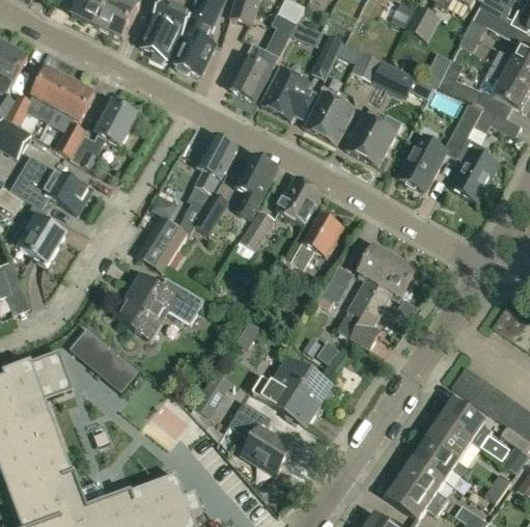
[(76,0),(71,14),(95,25),(106,0),(76,0)]
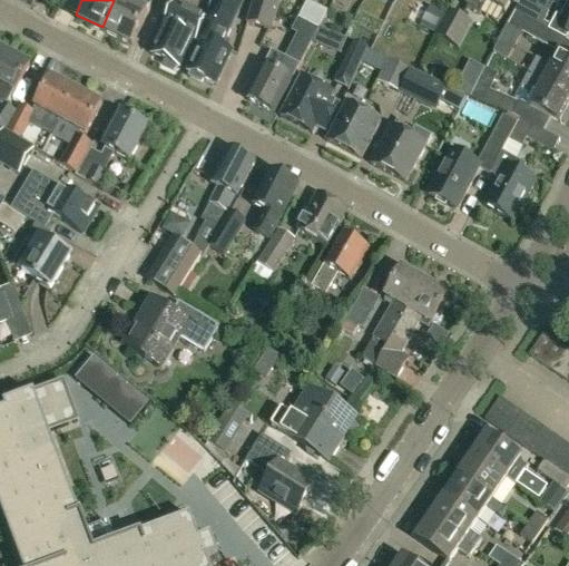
[(146,7),(148,0),(131,0),(131,1),(129,0),(114,0),(102,27),(130,40),(146,8),(146,7)]
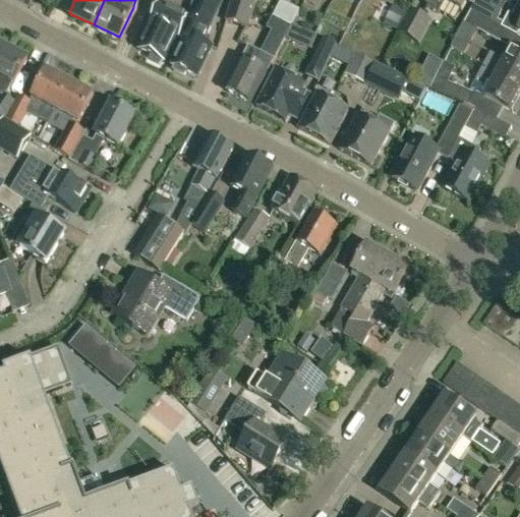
[(200,40),(219,0),(190,0),(186,17),(187,18),(180,36),(184,37),(172,62),(175,63),(173,67),(184,72),(186,69),(197,74),(211,45),(200,40)]
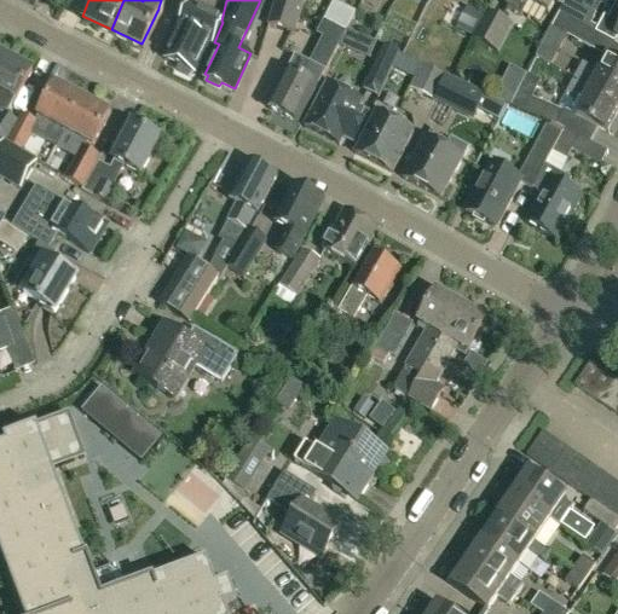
[(296,119),(344,28),(353,9),(336,0),(330,0),(316,29),(321,32),(307,58),(295,52),(267,104),(296,119)]
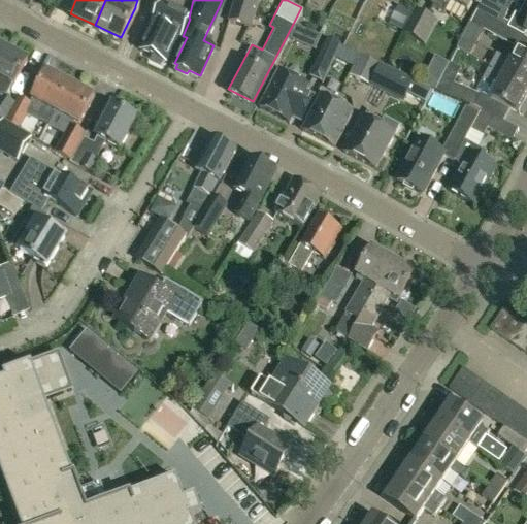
[(234,0),(229,19),(251,26),(258,0),(234,0)]
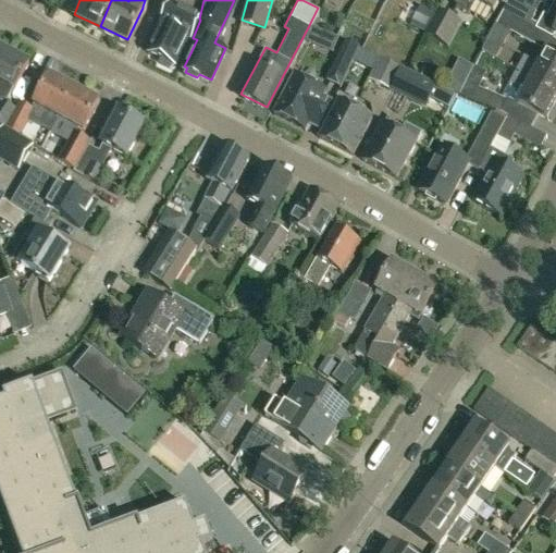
[(493,7),(496,0),(456,0),(455,2),(468,9),(472,0),(481,0),(493,7)]
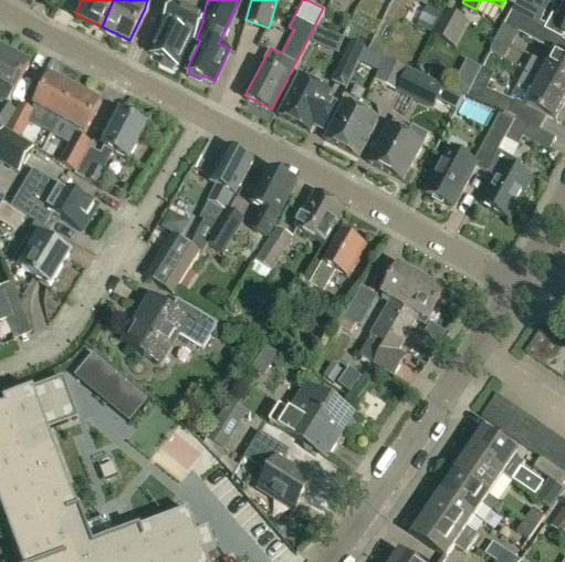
[(515,0),(511,9),(537,23),(544,10),(532,3),(533,0),(515,0)]
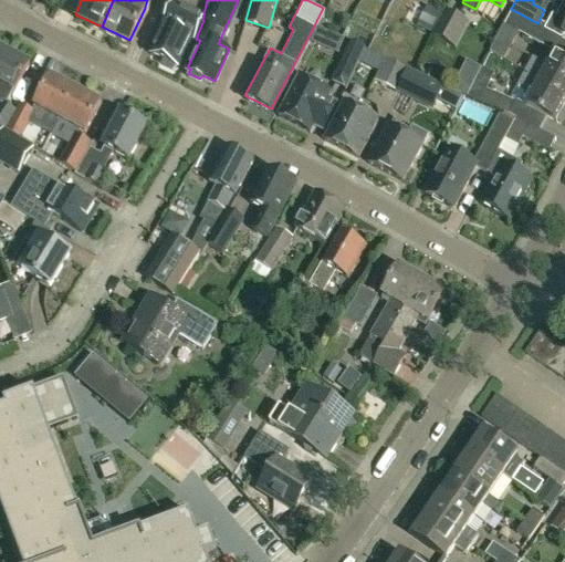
[(564,30),(564,0),(562,0),(556,12),(552,10),(544,27),(562,35),(564,30)]
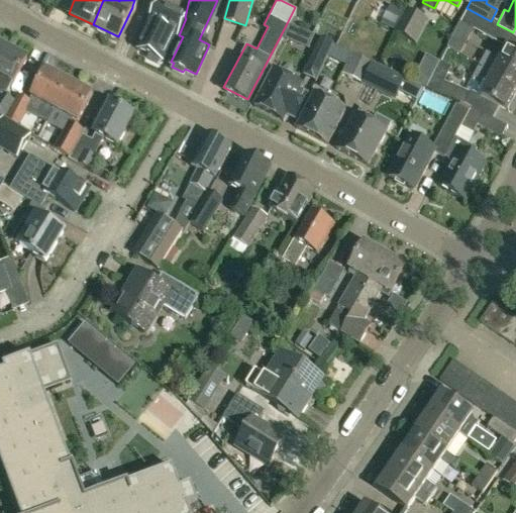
[(149,21),(137,46),(148,52),(147,57),(158,62),(160,58),(162,59),(174,33),(177,34),(184,19),(182,18),(184,13),(158,1),(148,20),(149,21)]
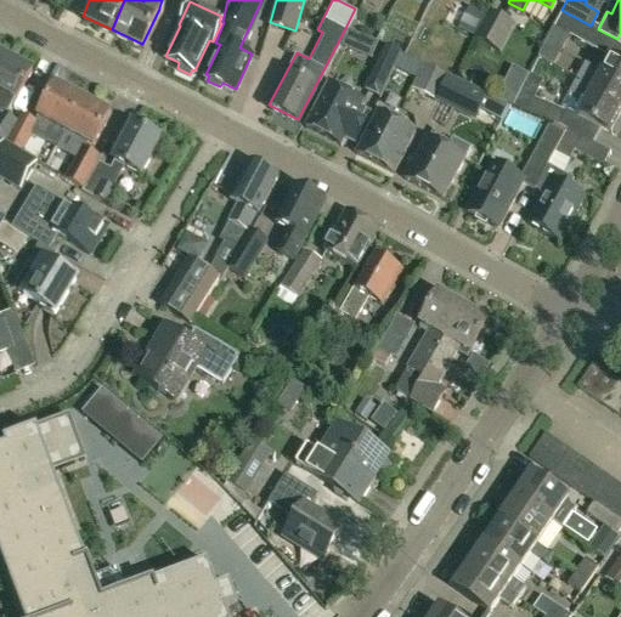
[(500,47),(514,22),(489,9),(475,34),(500,47)]
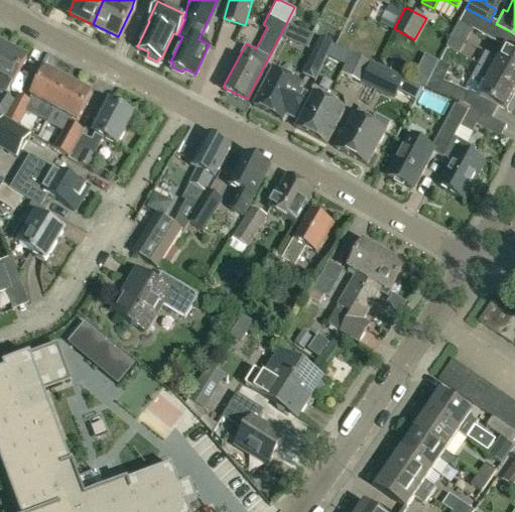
[(502,27),(490,21),(466,8),(459,20),(495,39),(502,27)]
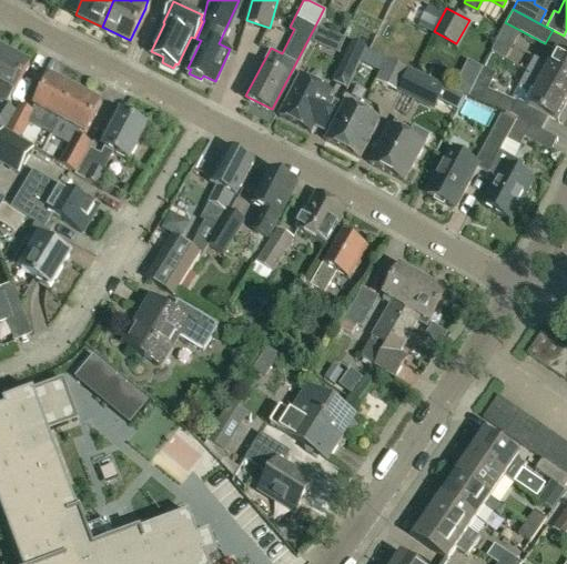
[(321,27),(314,41),(338,51),(344,37),(321,27)]
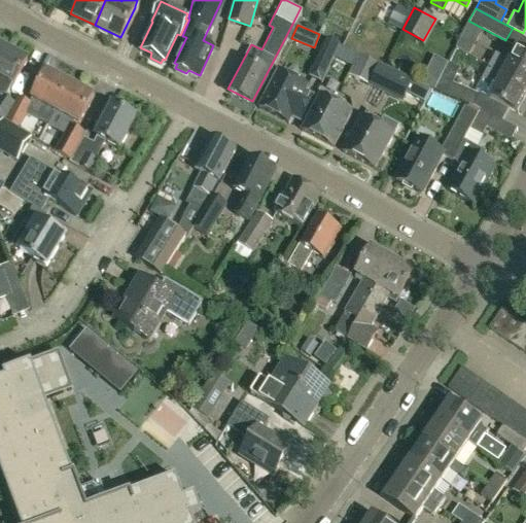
[(320,78),(339,42),(326,36),(309,72),(320,78)]
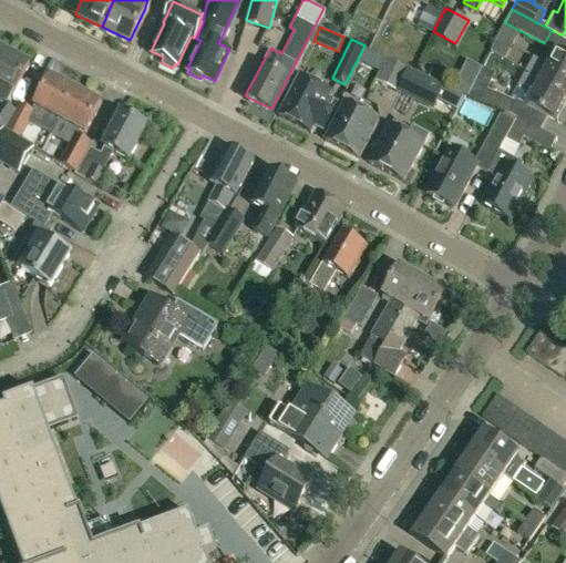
[(301,61),(321,68),(328,48),(308,41),(301,61)]
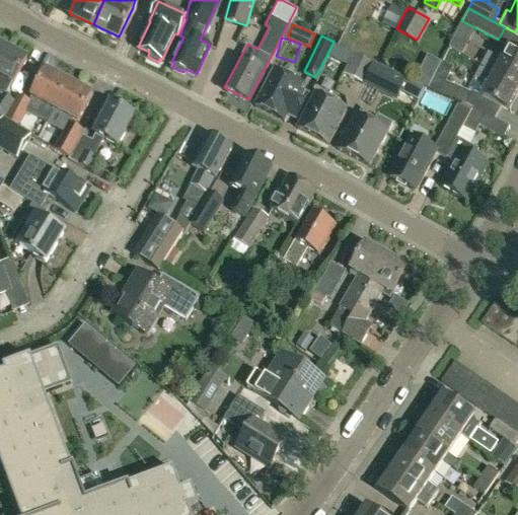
[(13,81),(26,57),(3,45),(0,50),(0,87),(1,86),(7,89),(12,80),(13,81)]
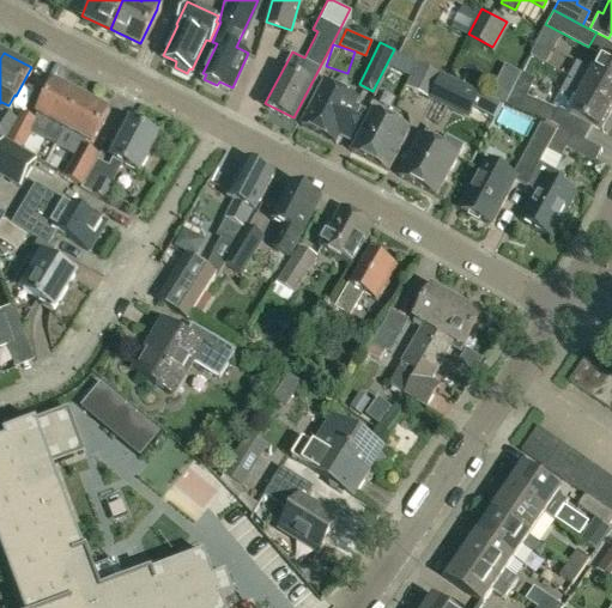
[(576,59),(569,73),(611,96),(611,59),(601,54),(593,68),(576,59)]
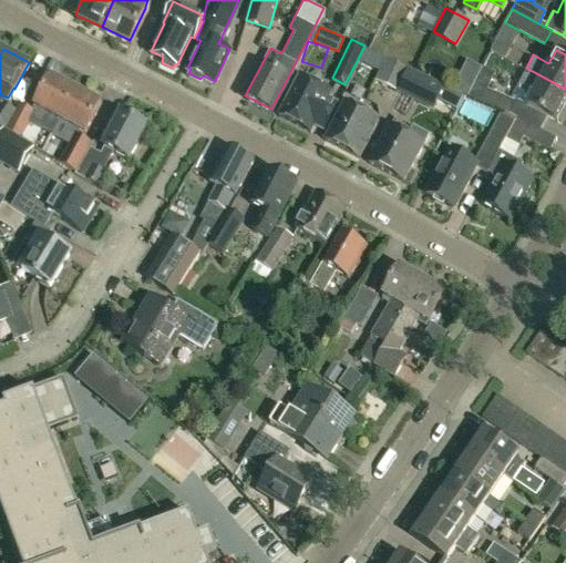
[(397,89),(407,68),(386,57),(374,79),(397,89)]
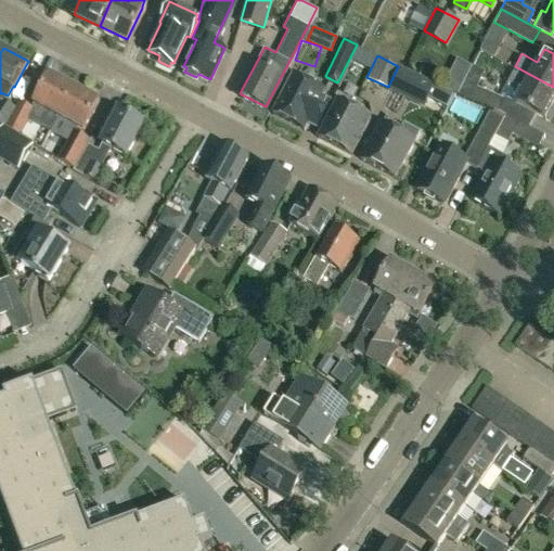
[(421,77),(398,66),(388,87),(411,99),(421,77)]
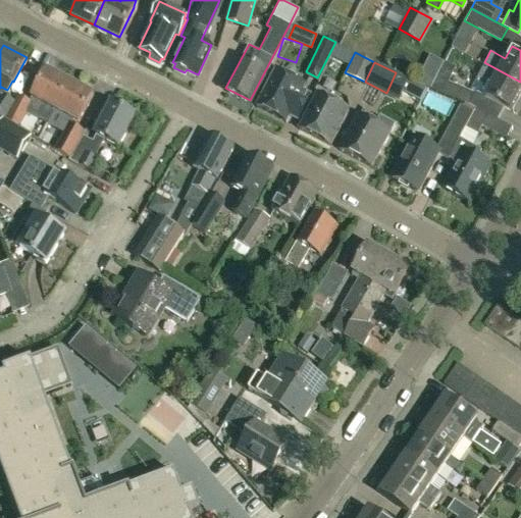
[(513,109),(520,93),(520,82),(484,62),(477,74),(491,83),(485,94),(513,109)]
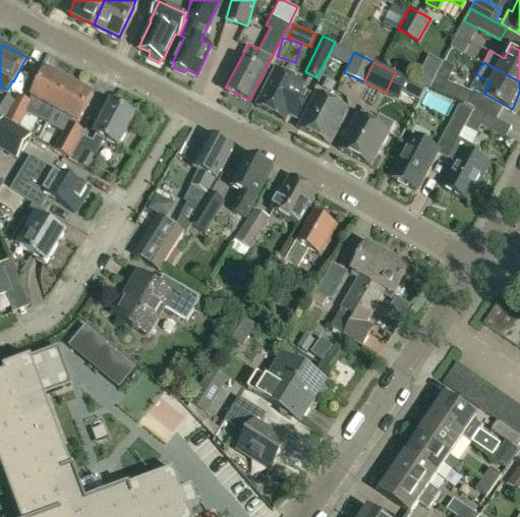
[(48,118),(54,107),(69,78),(45,66),(29,99),(32,101),(27,108),(48,118)]
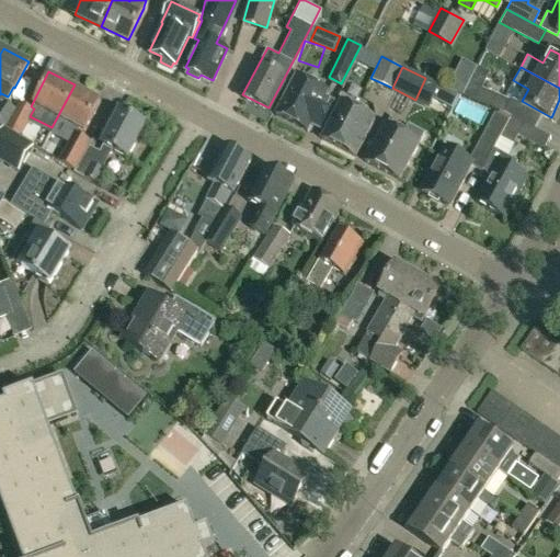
[(306,127),(309,122),(319,127),(333,100),(323,94),(327,88),(296,71),(275,111),(306,127)]
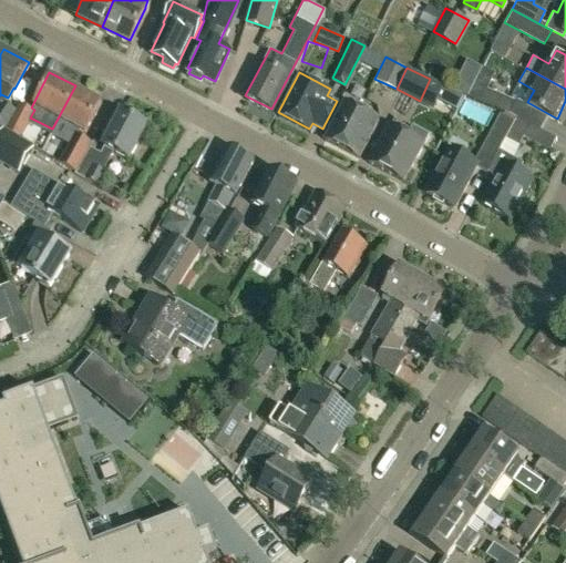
[(433,98),(453,102),(456,84),(435,81),(433,98)]
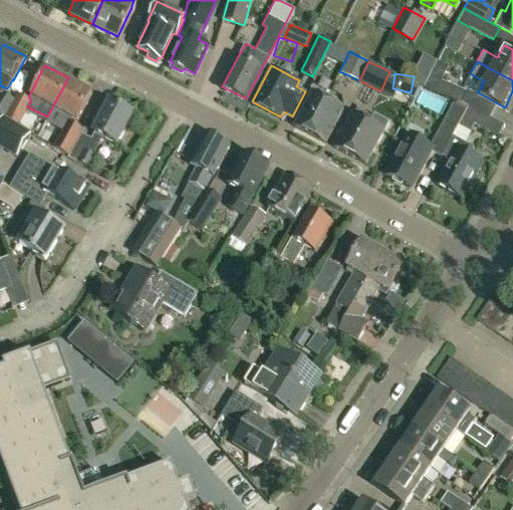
[(439,76),(434,87),(462,99),(466,89),(439,76)]
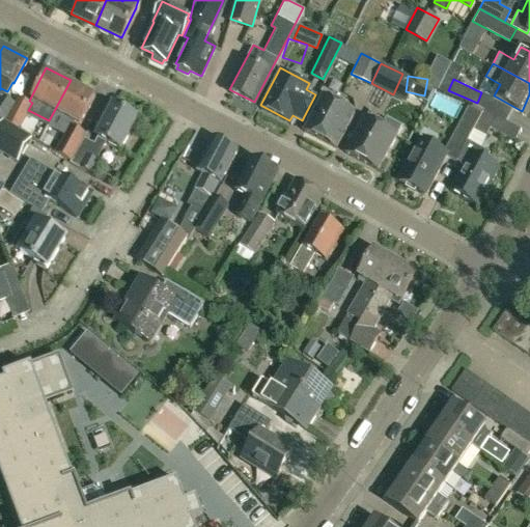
[(94,92),(71,80),(55,109),(65,114),(62,120),(70,125),(71,123),(75,127),(78,120),(80,121),(94,92)]
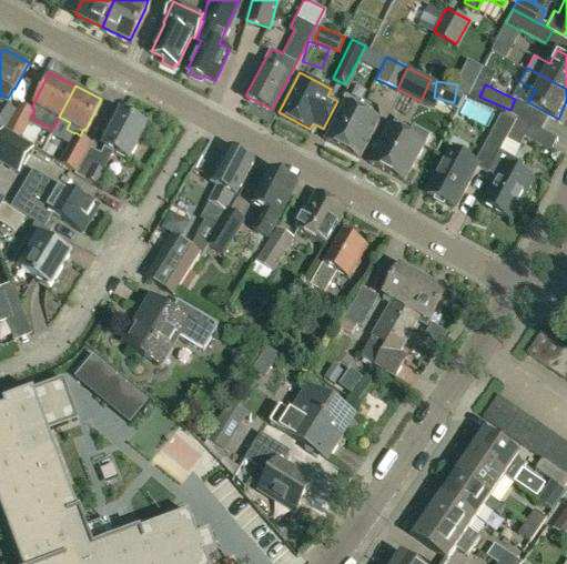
[(345,99),(325,137),(358,154),(378,117),(376,116),(345,99)]
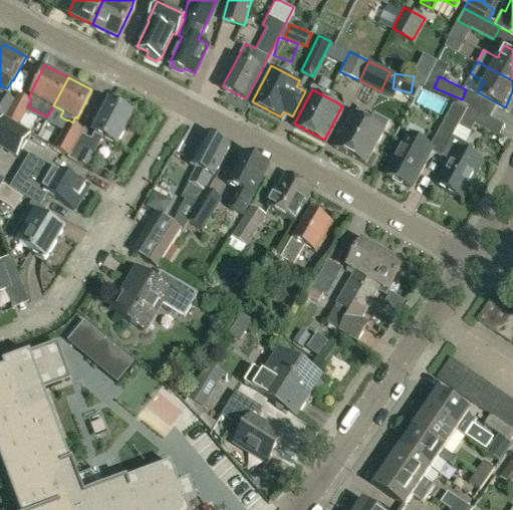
[(0,116),(13,97),(2,90),(0,93),(0,116)]
